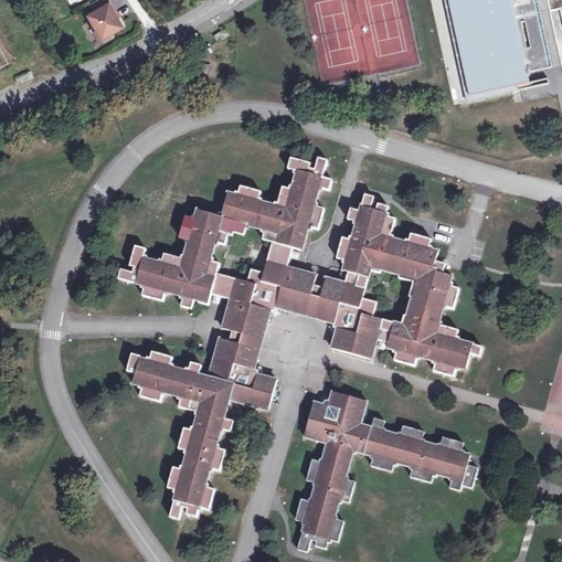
[(83,13),(96,36),(117,24),(104,1),(101,3),(99,0),(88,0),(85,2),(89,10),(83,13)]
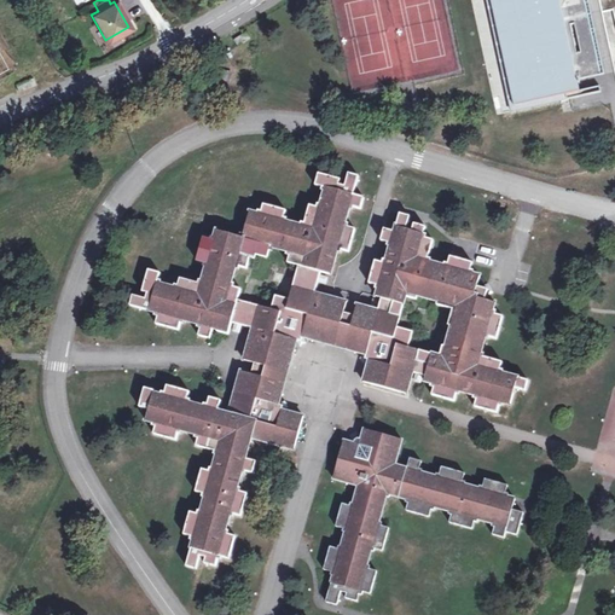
[(486,0),(508,108),(597,90),(596,83),(575,87),(574,76),(601,71),(586,0),(486,0)]
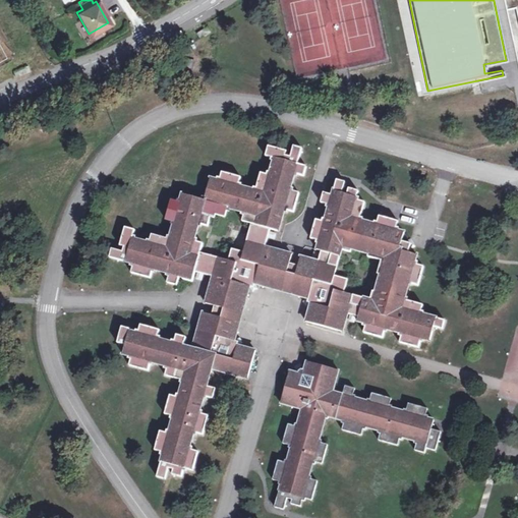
[(206,23),(194,31),(198,38),(210,30),(206,23)]
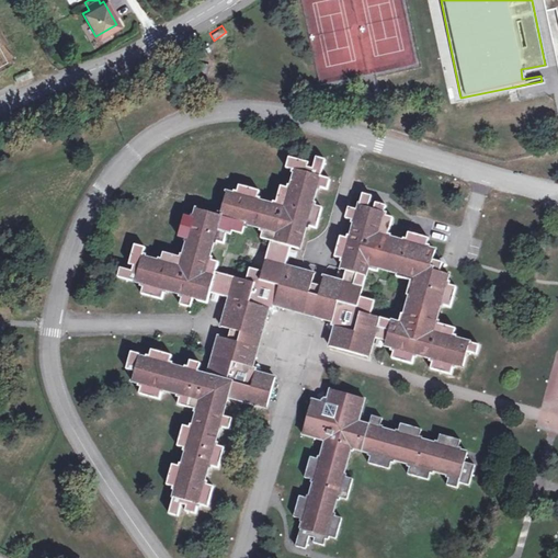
[(26,67),(11,72),(13,79),(29,73),(26,67)]
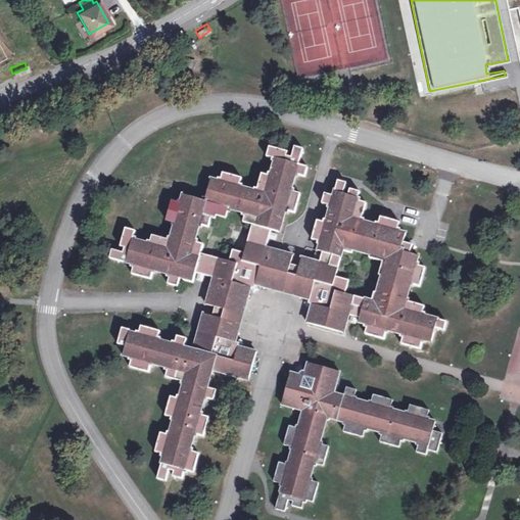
[(178,277),(191,280),(194,271),(213,276),(202,312),(238,323),(248,285),(249,282),(254,283),(283,292),(292,254),(265,245),(270,228),(278,230),(283,211),(286,211),(287,209),(293,210),(298,192),(292,190),(293,187),(290,186),(293,175),(296,176),(296,174),(302,175),(305,164),(297,162),(301,147),(292,144),(289,155),(284,153),(286,149),(268,144),(265,154),(271,155),(270,159),(272,159),(269,171),(267,170),(266,173),(260,172),(255,186),(252,186),(251,188),(241,185),(242,183),(238,182),(240,176),(221,171),(219,176),(217,175),(216,178),(209,176),(204,195),(201,194),(201,197),(194,195),(193,197),(190,196),(190,194),(181,191),(179,198),(177,197),(176,200),(170,199),(164,219),(170,220),(170,223),(172,224),(169,235),(167,234),(166,237),(150,233),(148,239),(146,238),(145,241),(135,238),(135,236),(132,235),(134,229),(124,226),(119,244),(123,246),(122,251),(110,248),(108,256),(129,263),(129,265),(131,266),(130,272),(149,277),(151,272),(153,272),(154,270),(166,273),(164,275),(168,276),(166,282),(176,284),(178,277)]
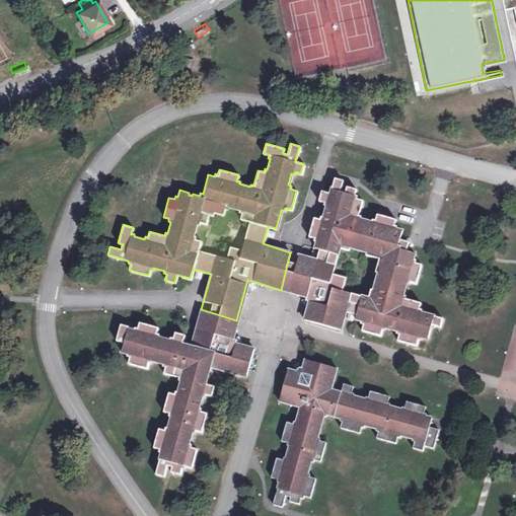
[(313,247),(317,248),(315,259),(290,252),(281,290),(305,295),(309,296),(308,300),(303,318),(341,328),(345,311),(355,313),(354,317),(364,320),(361,329),(379,334),(381,325),(398,330),(396,340),(416,344),(418,335),(427,337),(430,326),(425,325),(426,321),(439,324),(442,316),(418,309),(420,301),(401,296),(406,280),(415,282),(420,264),(412,261),(414,252),(404,249),(406,245),(407,241),(402,239),(398,238),(401,229),(392,227),(394,218),(375,213),(373,221),(357,216),(361,199),(353,197),(355,188),(346,186),(344,192),(339,191),(343,179),(334,176),(328,192),(320,190),(317,200),(325,202),(321,219),(312,216),(307,235),(316,238),(313,247)]
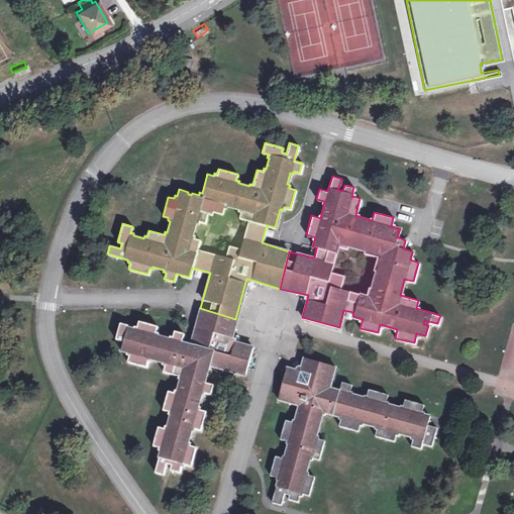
[(405,240),(404,244),(410,241),(407,235),(401,238),(405,240)]
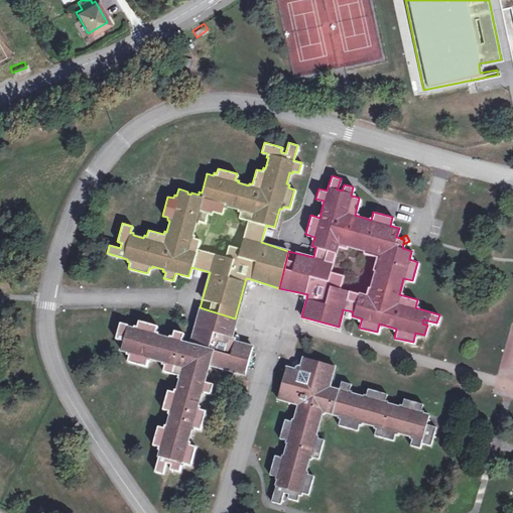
[(230,335),(235,318),(200,307),(189,343),(184,342),(183,344),(179,343),(182,332),(173,330),(172,335),(168,334),(167,337),(157,334),(158,332),(154,331),(156,325),(137,319),(136,325),(133,325),(132,327),(126,326),(127,324),(119,322),(114,338),(122,340),(120,349),(125,350),(125,353),(128,354),(126,360),(145,365),(146,359),(150,360),(150,358),(161,361),(160,363),(163,364),(162,370),(177,374),(176,377),(179,378),(176,388),(173,387),(172,390),(167,389),(161,408),(167,409),(166,412),(169,413),(166,423),(163,423),(162,426),(156,424),(151,443),(157,445),(156,449),(159,449),(153,470),(161,472),(165,461),(170,463),(168,468),(178,470),(179,465),(182,466),(183,463),(189,464),(195,444),(188,443),(189,440),(186,439),(189,428),(193,429),(194,426),(199,428),(205,409),(199,407),(200,405),(198,404),(201,393),(203,394),(204,391),(209,392),(212,383),(204,380),(206,373),(204,373),(205,369),(207,369),(208,364),(235,371),(237,362),(246,365),(251,345),(232,340),(229,339),(230,335)]
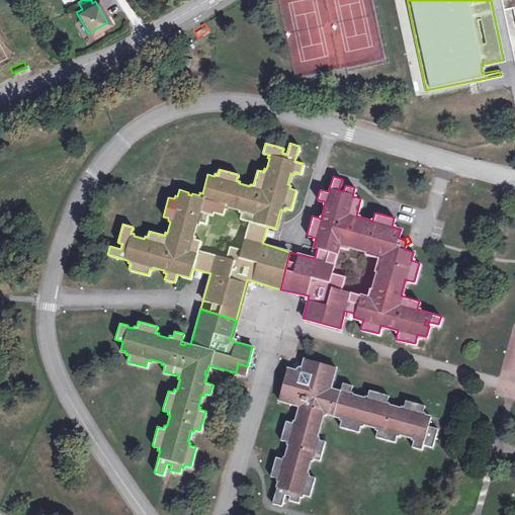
[(292,366),(294,370),(284,367),(277,399),(297,404),(293,419),(290,418),(289,421),(284,419),(279,439),(284,440),(283,443),(286,444),(283,455),(280,454),(279,457),(274,455),(268,476),(274,477),(273,480),(276,480),(274,485),(279,486),(278,491),(273,490),(270,501),(279,504),(283,493),(287,494),(286,498),(296,500),(297,495),(301,496),(302,492),(308,494),(313,475),(307,474),(308,470),(305,469),(308,458),(311,459),(311,455),(318,457),(323,440),(316,438),(317,435),(315,434),(320,413),(323,414),(324,411),(336,415),(335,418),(338,419),(337,425),(356,430),(358,424),(361,425),(362,422),(373,425),(372,428),(375,429),(374,435),(394,440),(395,434),(398,435),(399,432),(410,435),(410,438),(411,439),(410,444),(420,447),(422,443),(431,445),(436,426),(427,424),(429,415),(423,414),(424,411),(421,410),(422,404),(403,399),(402,406),(398,405),(398,407),(385,404),(387,401),(383,401),(385,395),(366,389),(365,396),(360,394),(359,397),(349,395),(350,392),(348,391),(349,384),(340,381),(337,392),(327,389),(332,367),(301,358),(297,367),(295,364),(292,366)]
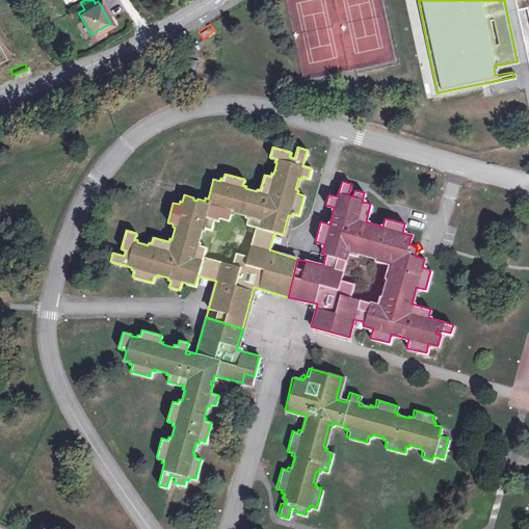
[(252,385),(254,376),(244,373),(242,382),(252,385)]
